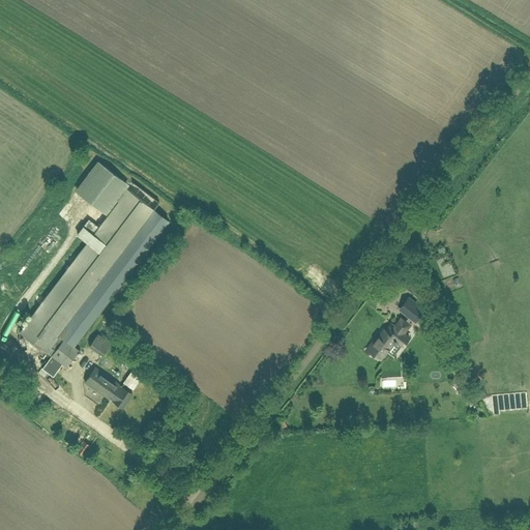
[(125,183),(97,162),(77,189),(105,211),(125,183)]
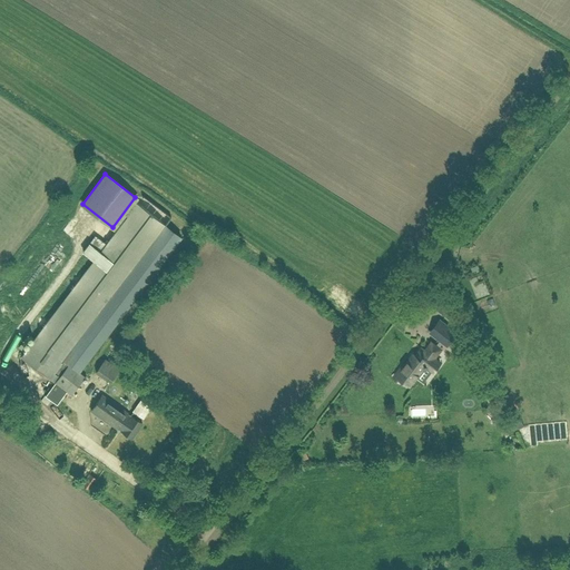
[(82,251),(94,259),(20,356),(53,382),(49,389),(47,387),(45,390),(47,391),(43,395),(56,404),(66,391),(69,394),(82,376),(77,372),(179,236),(164,224),(136,203),(106,243),(95,235),(82,251)]
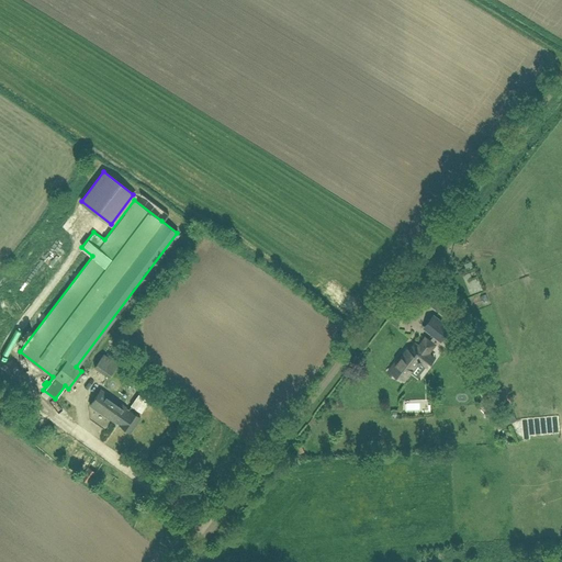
[(441,298),(435,307),(442,313),(449,303),(445,300),(441,298)]
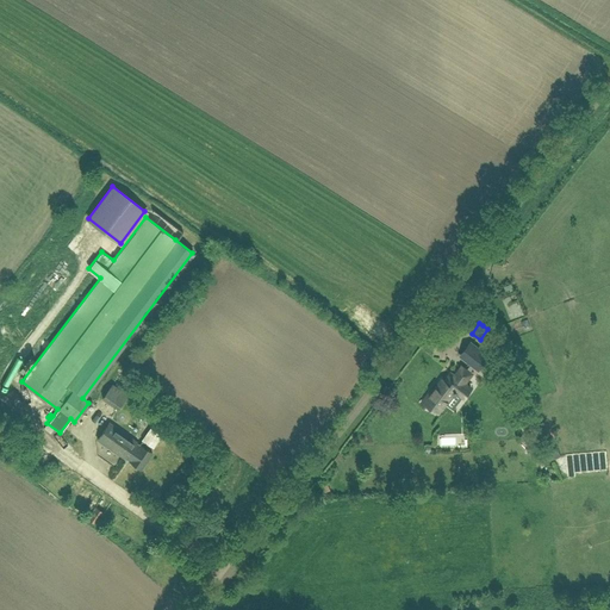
[(461,354),(460,355),(471,363),(466,369),(470,372),(474,366),(479,369),(489,356),(470,342),(461,354)]
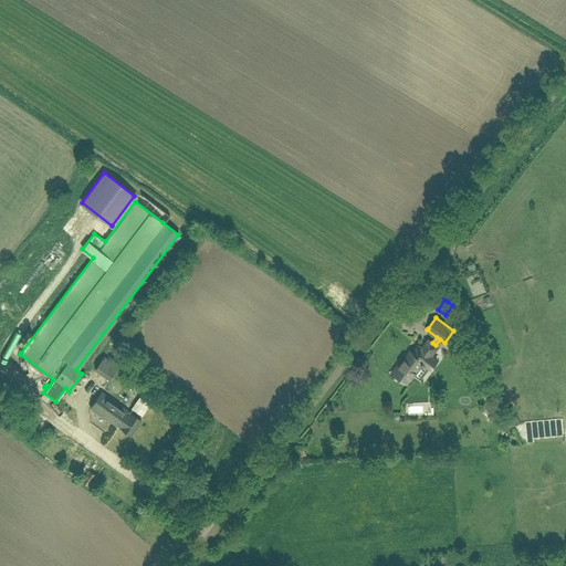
[(422,363),(430,368),(437,359),(431,355),(438,347),(436,345),(432,343),(428,339),(422,348),(418,345),(412,353),(410,352),(400,364),(399,364),(391,374),(399,379),(400,377),(407,383),(413,375),(422,363)]
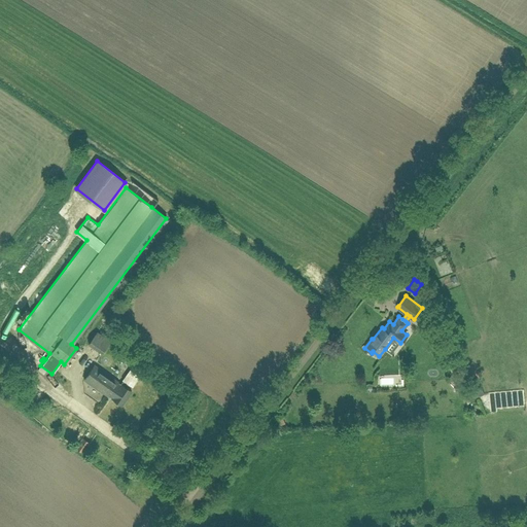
[(11,326),(4,330),(9,339),(16,335),(11,326)]
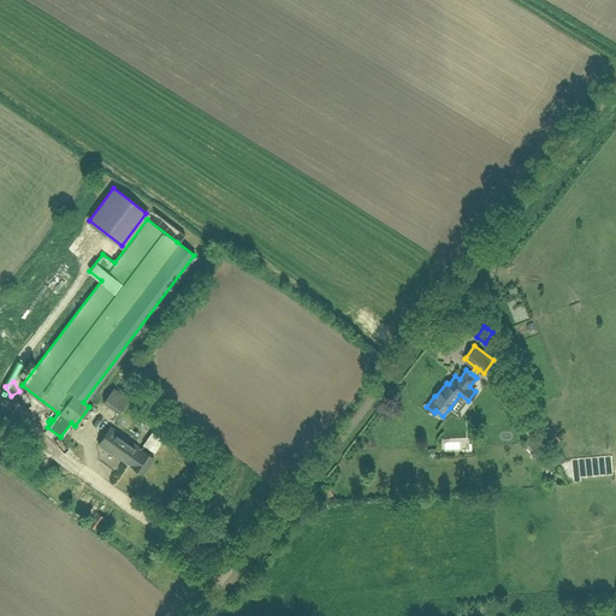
[(128,398),(104,381),(94,396),(118,413),(128,398)]
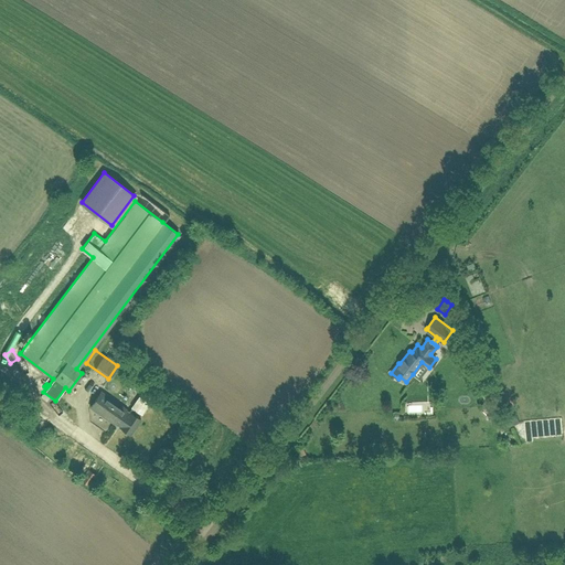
[(129,434),(140,418),(129,412),(125,409),(126,408),(100,391),(88,408),(115,425),(116,424),(119,426),(118,427),(129,434)]
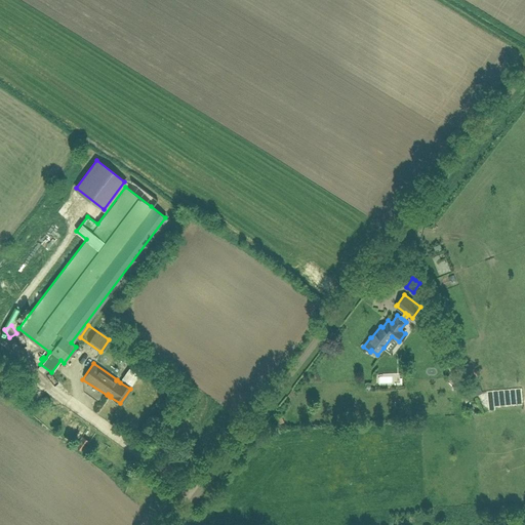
[(132,386),(140,375),(130,368),(123,378),(132,386)]
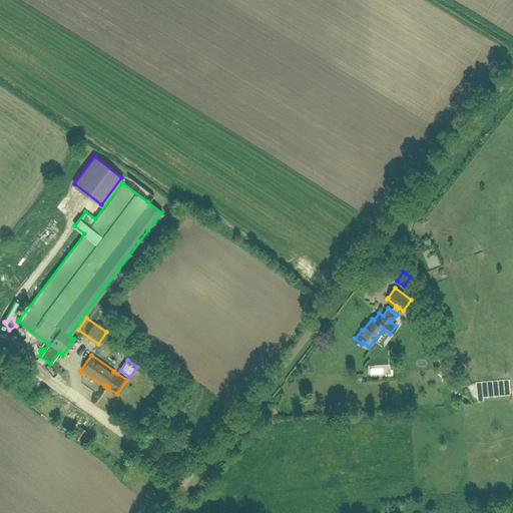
[(87,431),(80,426),(72,436),(80,442),(87,431)]
